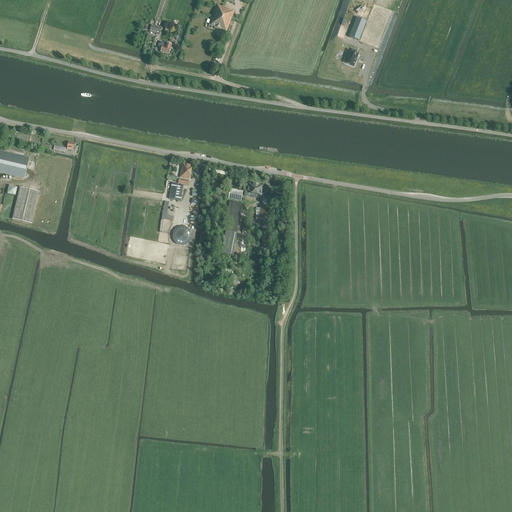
[(230,20),(233,13),(228,11),(228,10),(217,5),(212,17),(212,18),(217,20),(219,15),(230,20)]
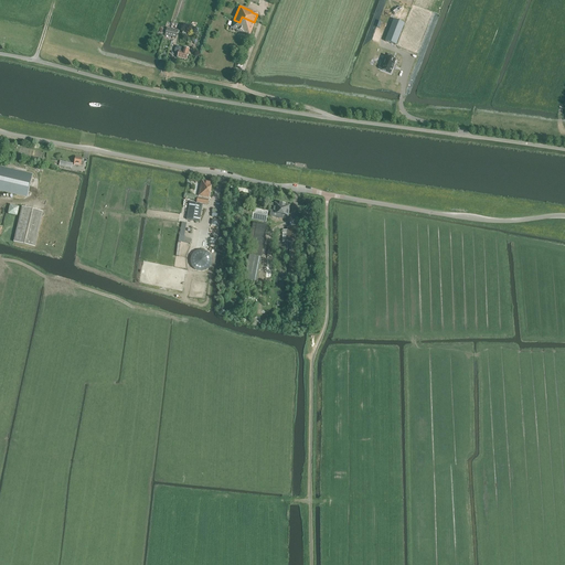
[(240,22),(234,20),(231,28),(248,35),(254,22),(242,17),(240,22)]
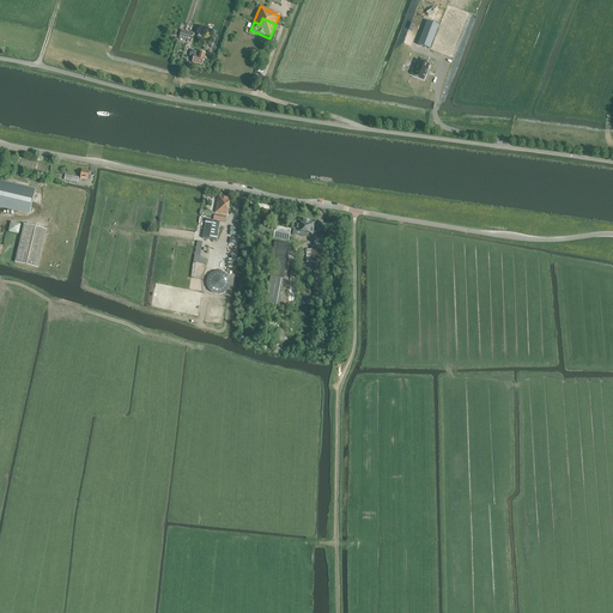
[(428,22),(418,46),(430,49),(438,26),(428,22)]
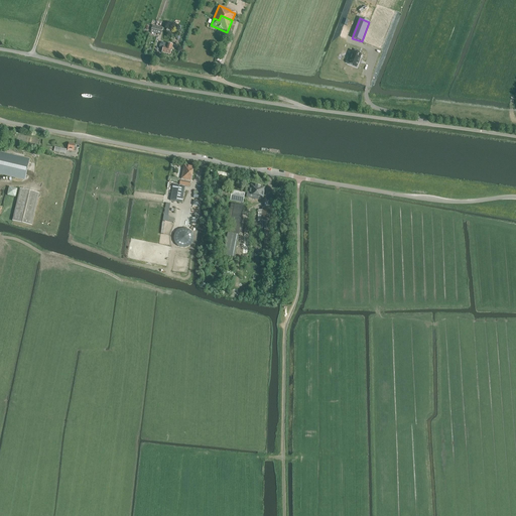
[(161,28),(152,26),(150,32),(160,35),(161,28)]
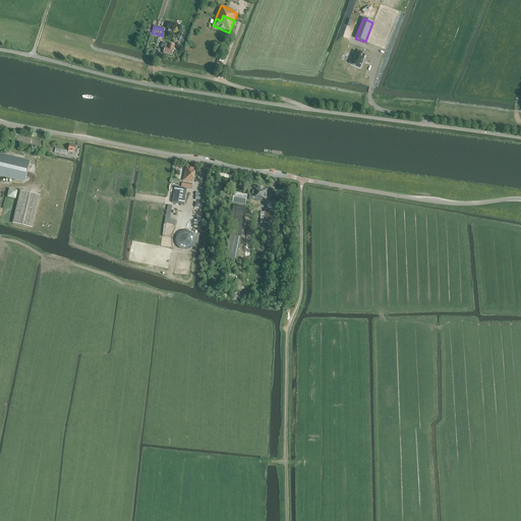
[(171,55),(174,46),(162,42),(160,47),(163,48),(163,47),(165,48),(163,53),(171,55)]
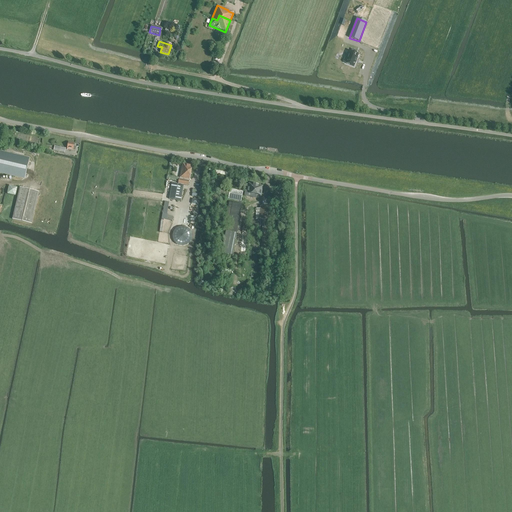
[(354,67),(358,55),(356,54),(357,51),(352,49),(351,52),(350,52),(348,58),(345,57),(344,62),(346,63),(346,64),(354,67)]
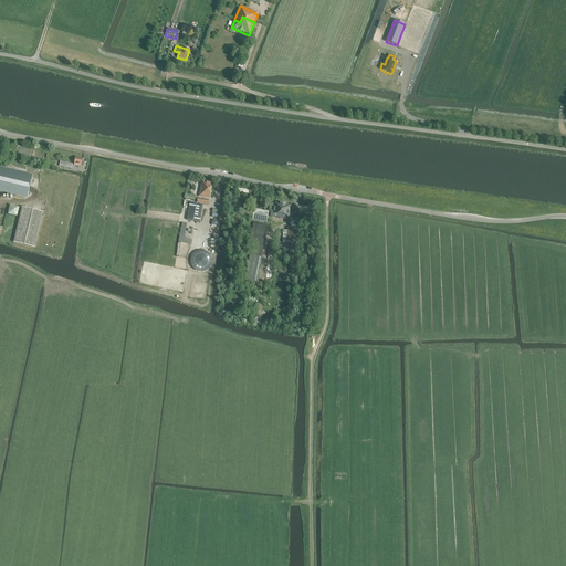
[(83,167),(84,163),(82,161),(82,158),(75,157),(75,160),(74,165),(83,167)]
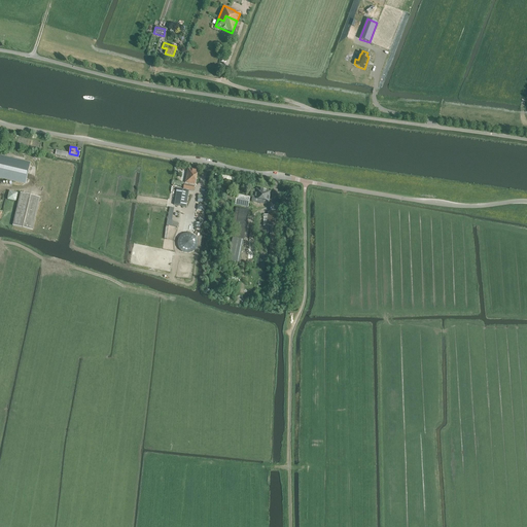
[(0,177),(26,183),(30,164),(0,156),(0,177)]
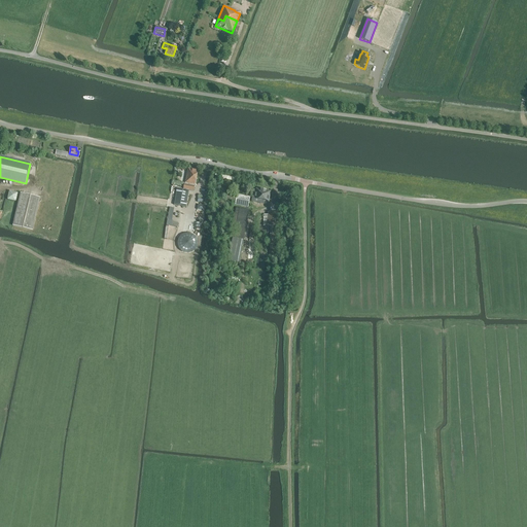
[(196,185),(198,170),(187,169),(185,183),(196,185)]
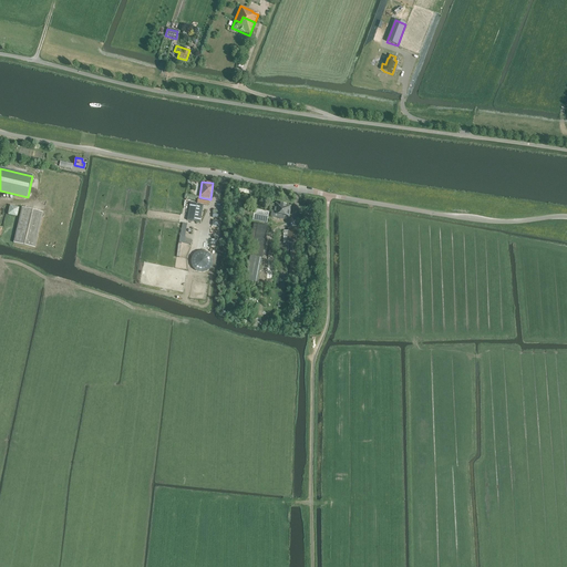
[(191,203),(187,220),(200,223),(204,206),(191,203)]
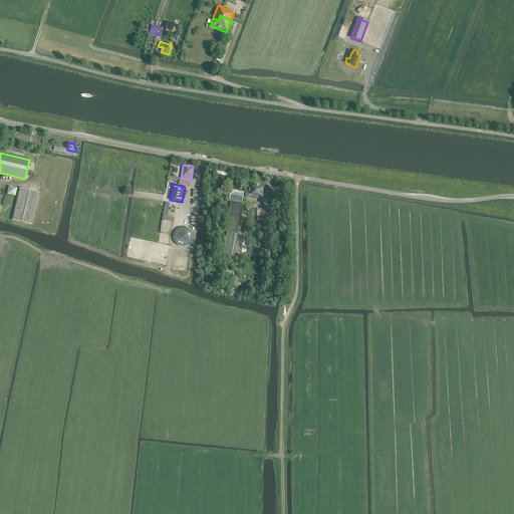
[(246,188),(245,197),(257,199),(257,196),(262,197),(264,187),(249,185),(249,188),(246,188)]
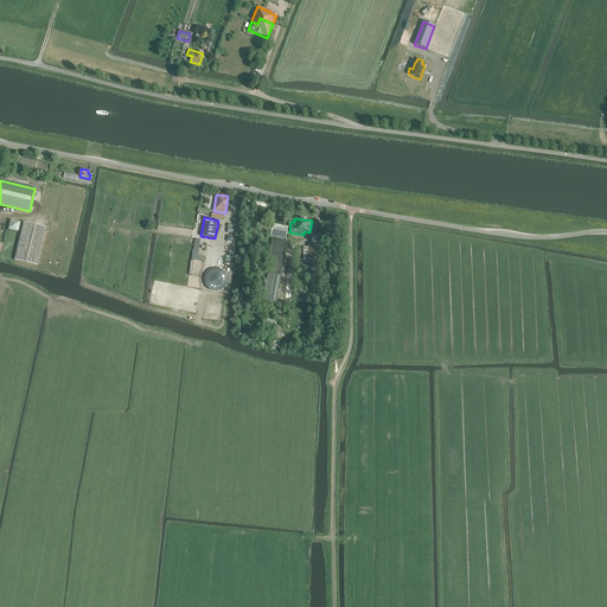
[(18,232),(20,223),(11,221),(8,230),(18,232)]
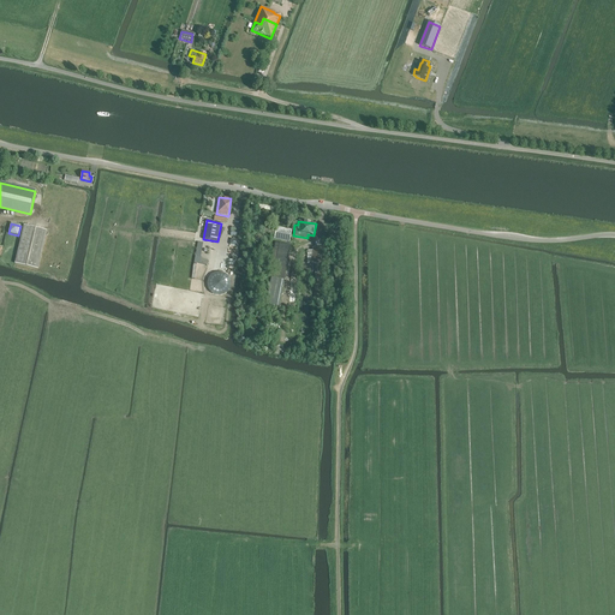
[(24,226),(15,263),(39,269),(47,231),(24,226)]
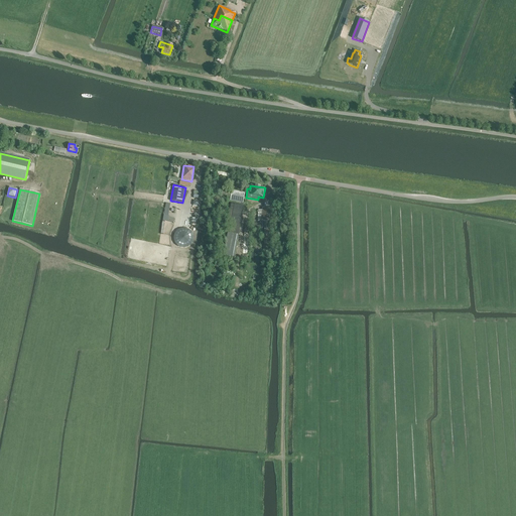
[(222,190),(221,197),(230,199),(230,201),(235,202),(243,204),(245,194),(232,190),(232,192),(222,190)]
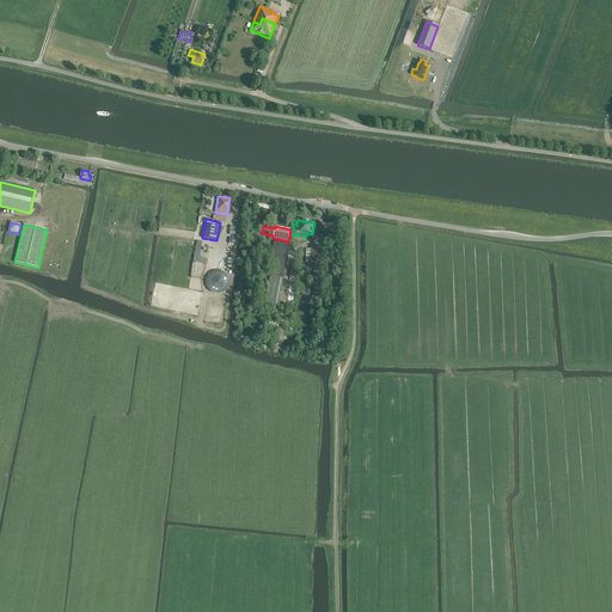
[(289,244),(279,242),(277,242),(276,248),(270,280),(273,281),(269,299),(279,300),(282,282),(288,250),(289,244)]
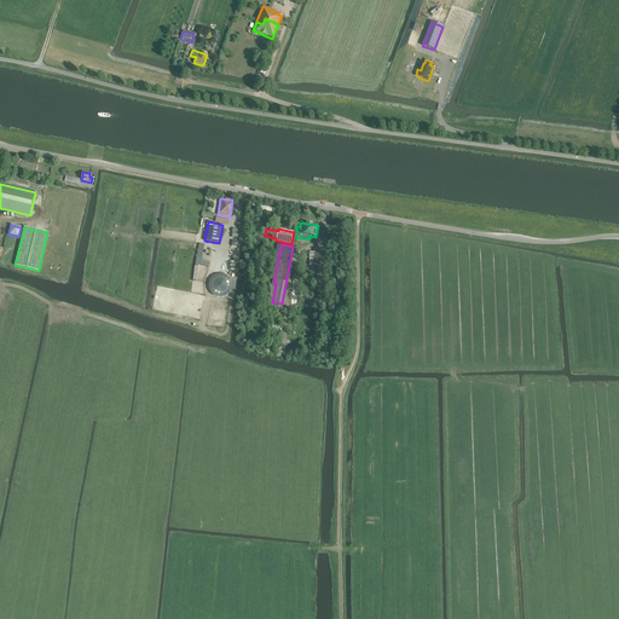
[(325,295),(322,295),(323,266),(327,266),(327,249),(320,249),(314,249),(314,253),(310,252),(310,266),(307,266),(306,302),(310,302),(311,268),(313,268),(313,266),(314,266),(318,266),(316,304),(319,304),(322,305),(325,305),(325,295)]
